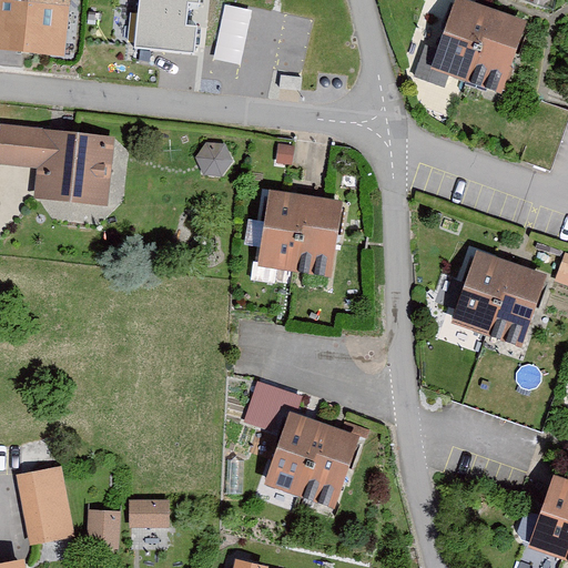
[(69,0),(0,0),(0,46),(66,51),(69,0)]
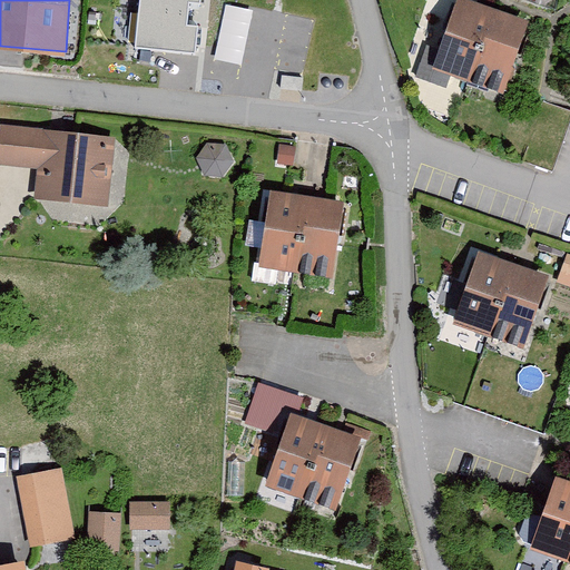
[(140,0),(136,47),(195,52),(197,28),(188,27),(190,6),(203,7),(203,0),(140,0)]
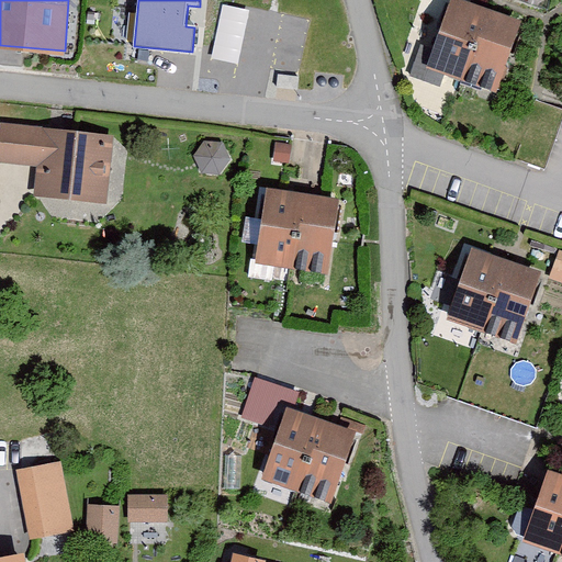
[(521,22),(457,0),(452,0),(429,68),(497,91),(521,22)]
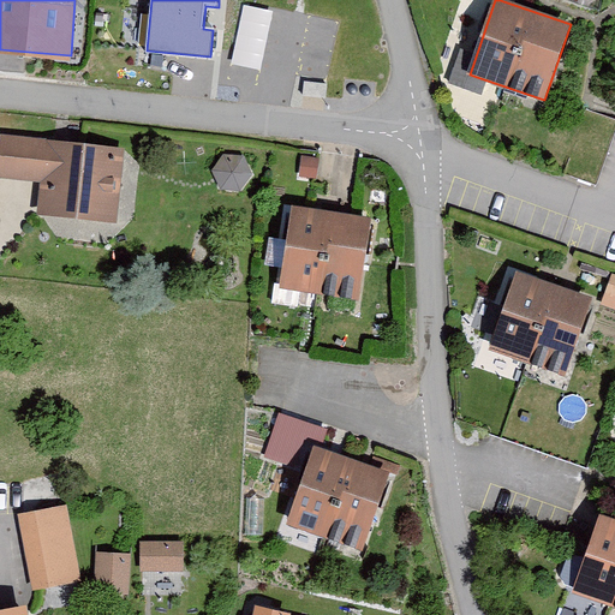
[(274,12),(243,6),(231,66),(262,72),(274,12)]
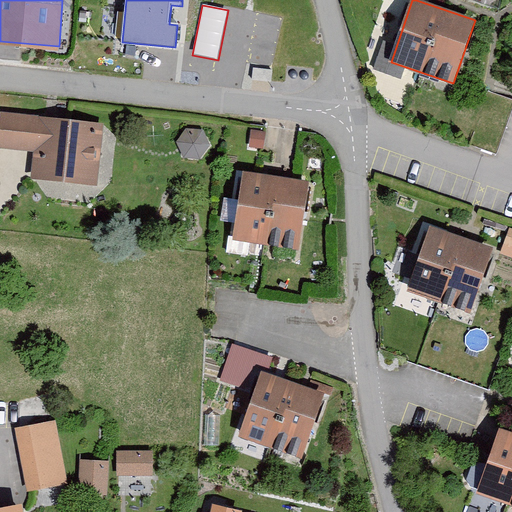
[(272,69),(253,68),(252,80),(271,82),(272,69)]
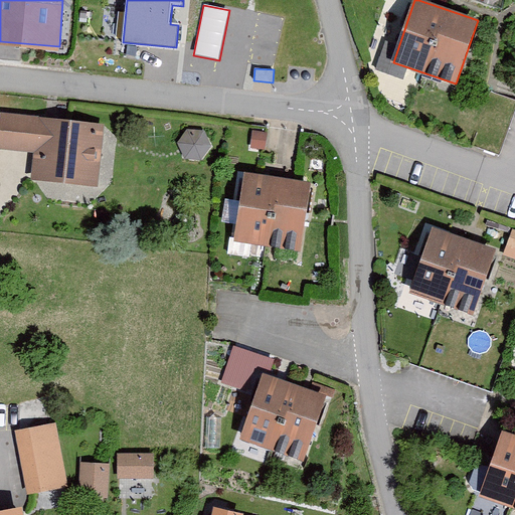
[(105,126),(1,114),(0,121),(0,145),(36,150),(33,177),(98,185),(105,126)]
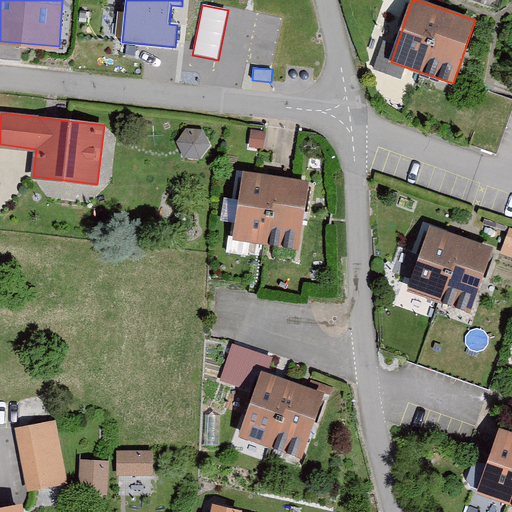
[(203,130),(186,129),(176,142),(184,157),(200,158),(210,145),(203,130)]
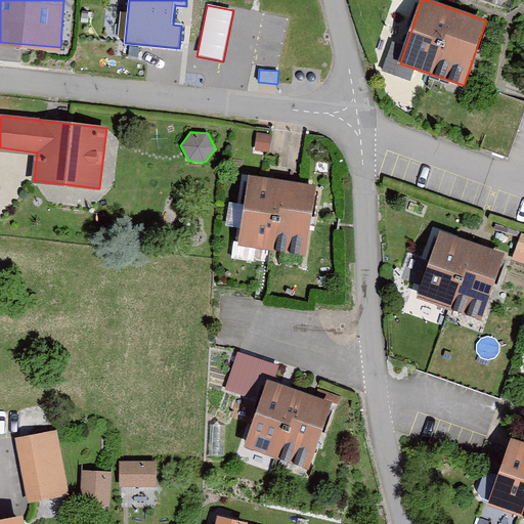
[(271,135),(258,133),(256,149),(269,151),(271,135)]
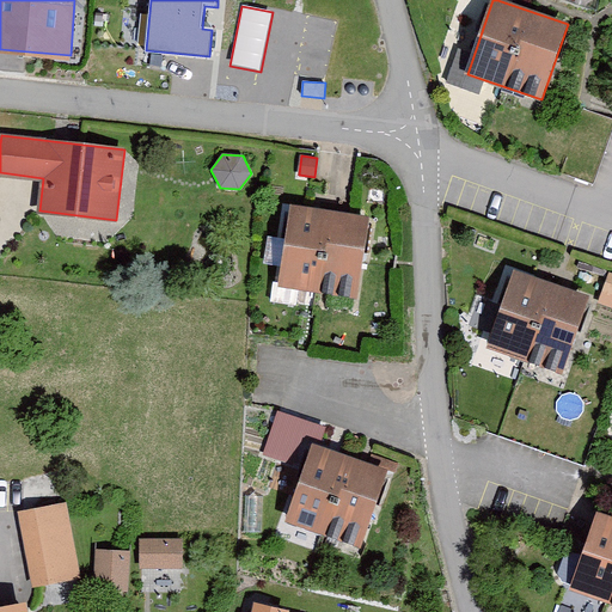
[(368,215),(291,206),(281,287),(359,297),(368,215)]
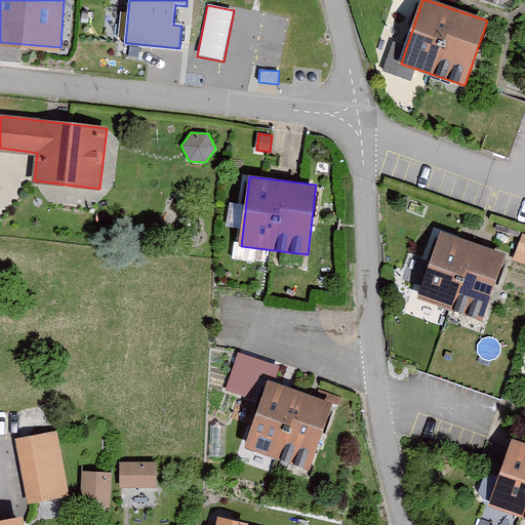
[(505,253),(440,233),(418,299),(482,320),(505,253)]
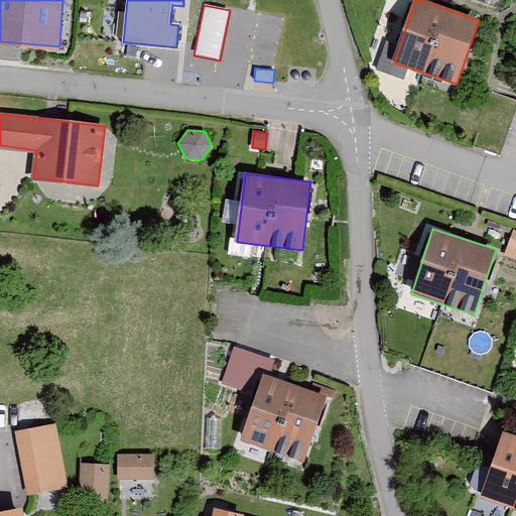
[(515,231),(513,230),(505,256),(515,259),(515,231)]
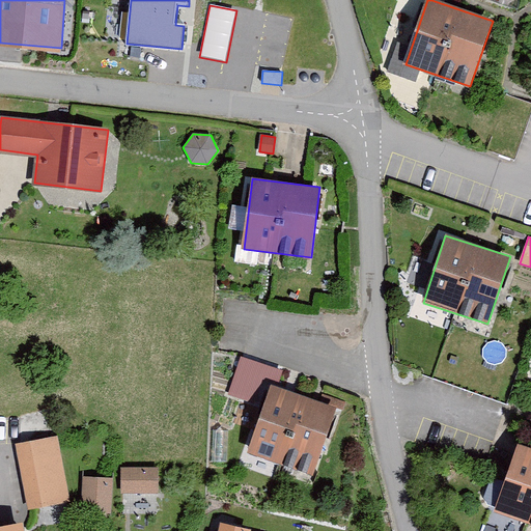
[(333,410),(272,389),(250,452),(311,473),(333,410)]
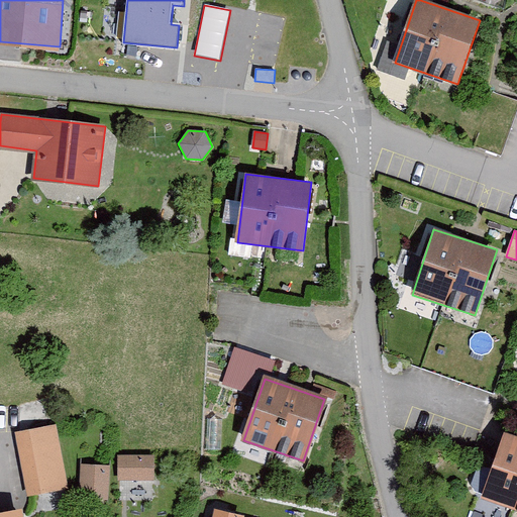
[(56,424),(15,432),(26,495),(67,487),(56,424)]
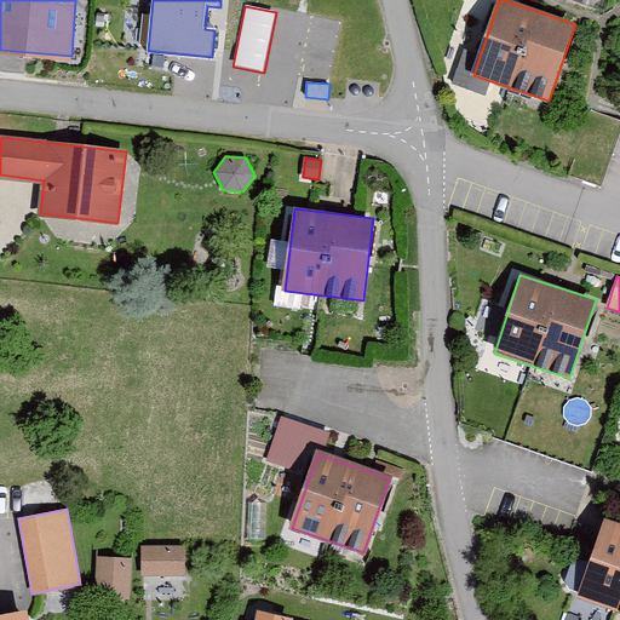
[(619,526),(604,521),(578,600),(619,613),(619,526)]
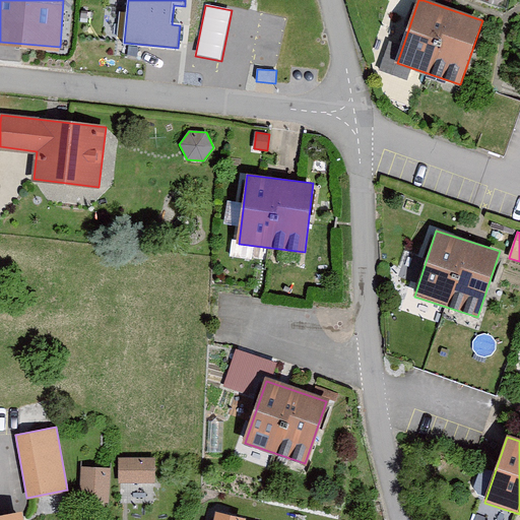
[(155,458),(119,458),(119,483),(155,483),(155,458)]
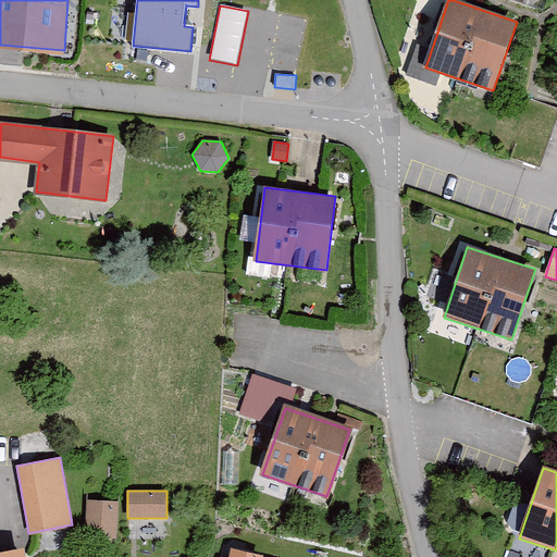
[(119,503),(88,502),(87,541),(118,542),(119,503)]
